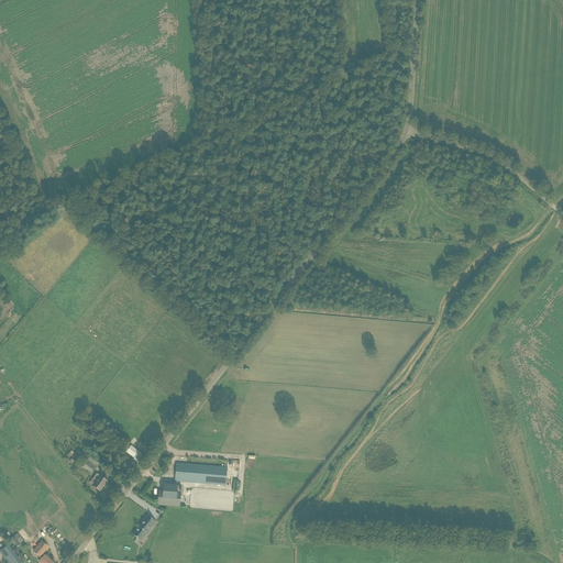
[(133,460),(140,464),(145,457),(139,452),(133,460)]
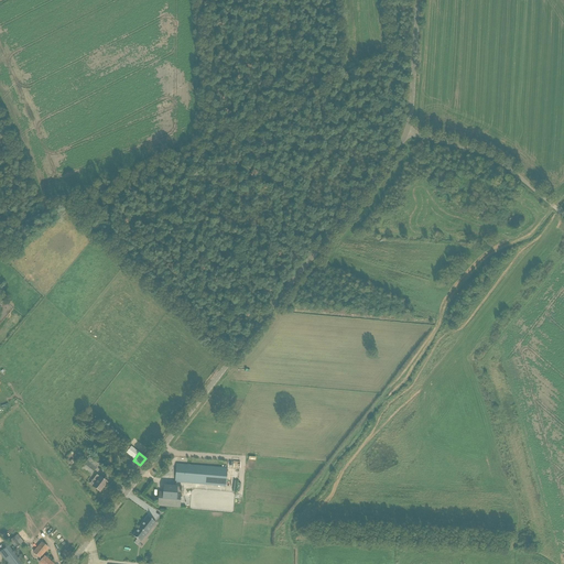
[(87,461),(82,468),(90,476),(96,468),(87,461)]
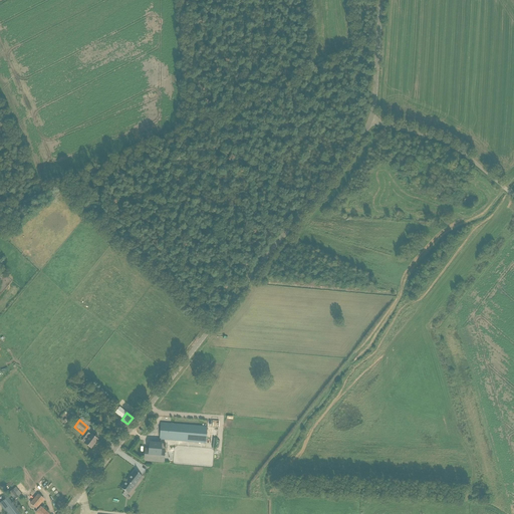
[(160,440),(206,444),(207,427),(161,423),(160,440)]
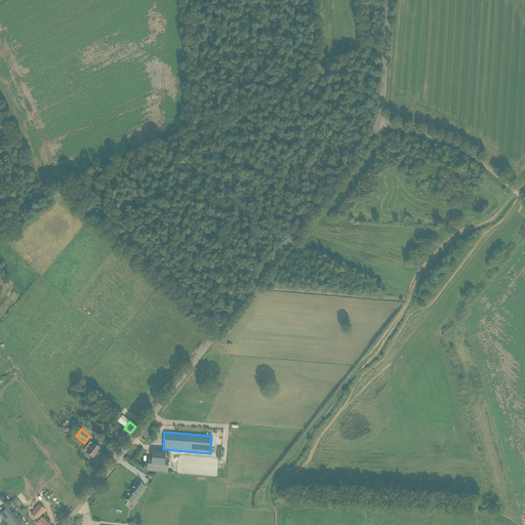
[(87,453),(93,458),(99,449),(97,448),(99,446),(96,444),(95,446),(93,445),(90,443),(86,448),(89,450),(87,453)]
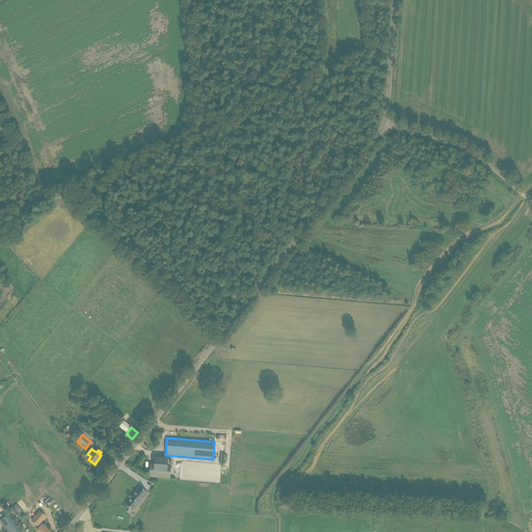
[(150,464),(149,477),(169,479),(170,467),(166,467),(167,458),(155,457),(154,466),(150,464)]
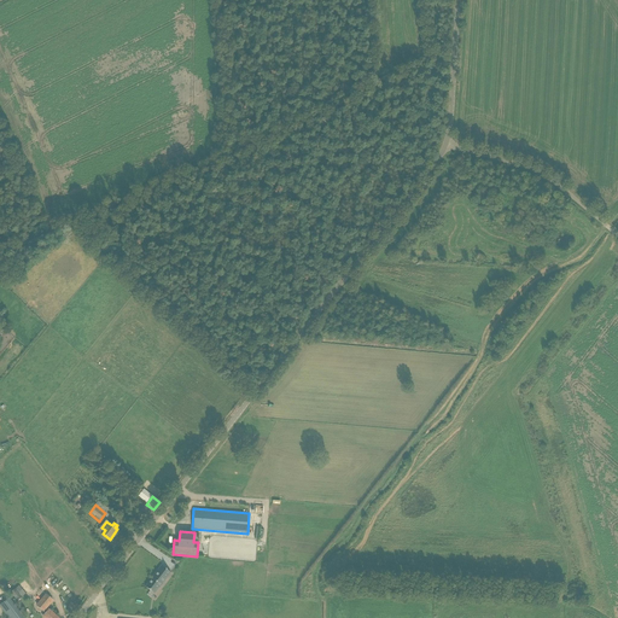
[(152,578),(145,587),(155,594),(158,588),(159,589),(172,573),(162,566),(152,578)]
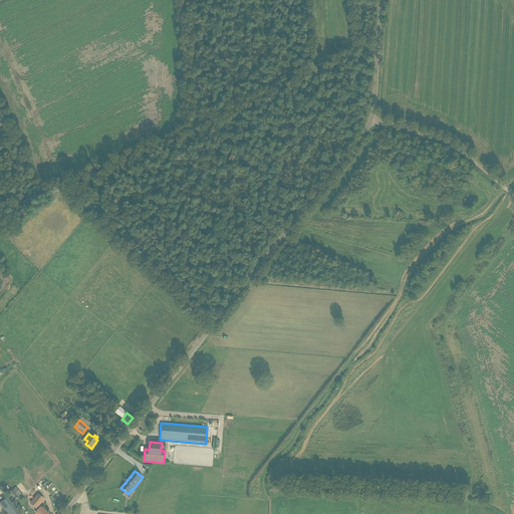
[(14,500),(21,494),(16,487),(7,494),(9,497),(11,495),(14,500)]
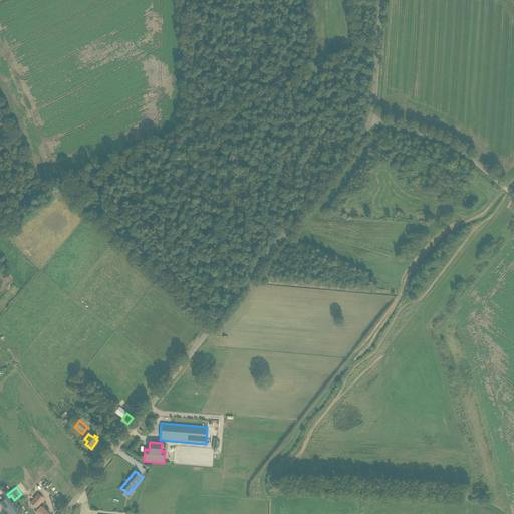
[(31,505),(36,509),(43,500),(38,496),(31,505)]
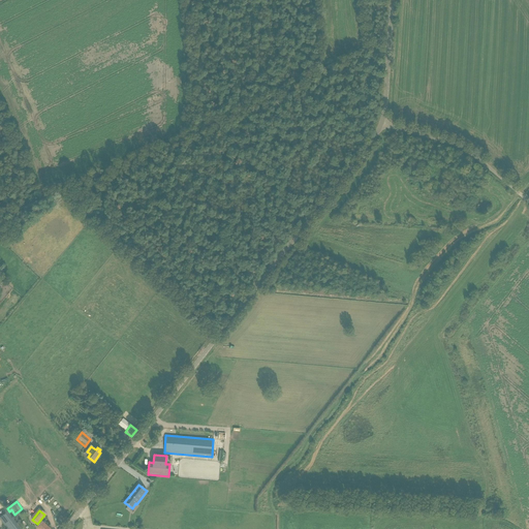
[(21,528),(8,512),(0,518),(0,519),(7,528),(21,528)]
